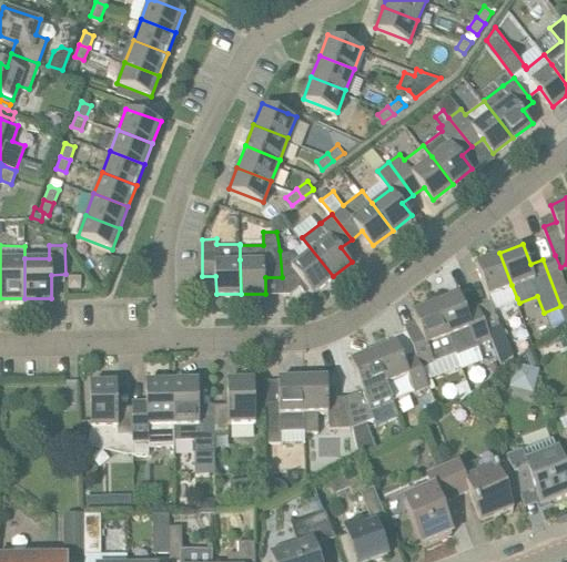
[(312,251),(302,258),(294,248),(280,251),(282,277),(283,292),(290,292),(304,281),(313,292),(333,276),(312,251)]
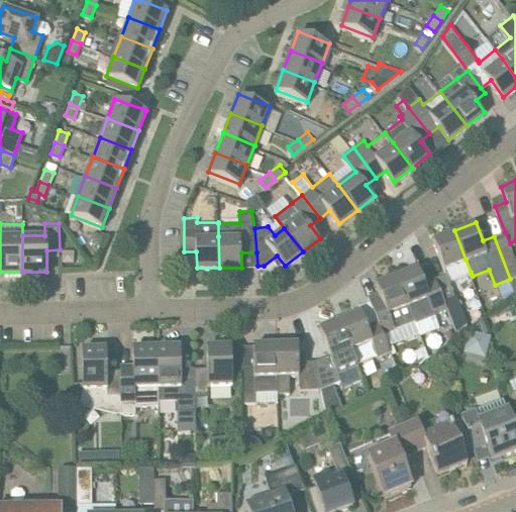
[(92,235),(95,241),(100,243),(104,233),(93,230),(92,235)]
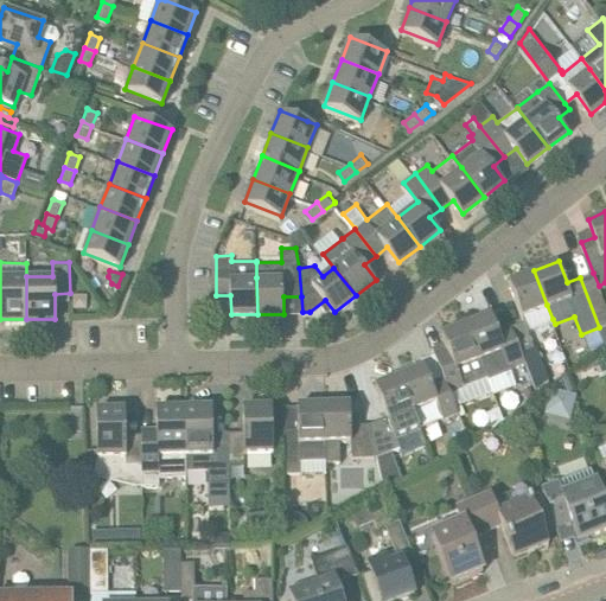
[(528,328),(553,319),(547,305),(534,270),(509,280),(528,328)]
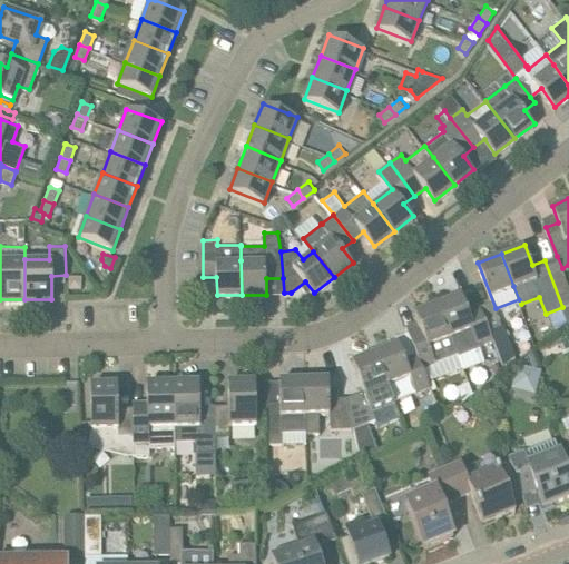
[(568,285),(562,268),(557,256),(545,260),(562,307),(568,320),(568,285)]
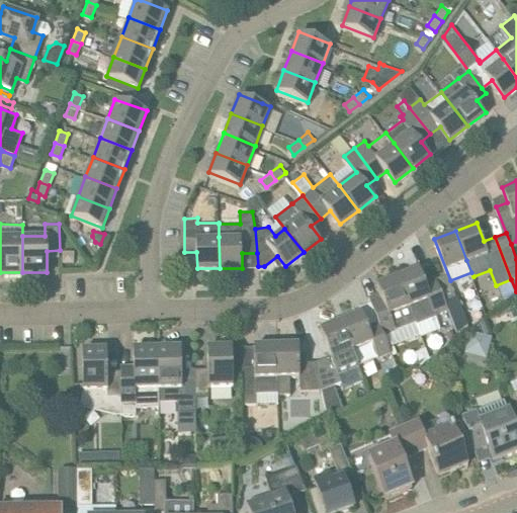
[(68,260),(81,261),(81,252),(68,252),(68,260)]
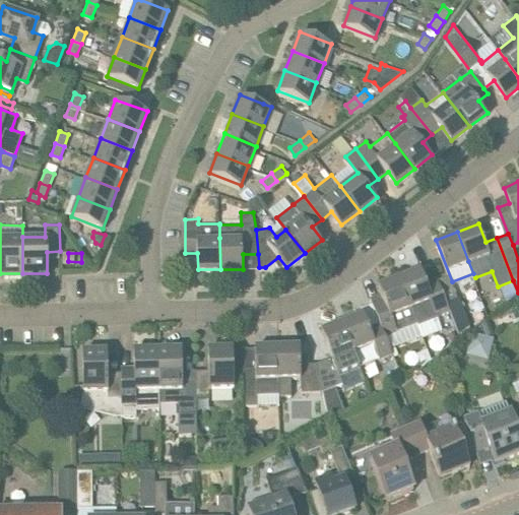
[(447,301),(438,277),(427,281),(420,268),(400,276),(411,305),(418,324),(439,316),(438,312),(450,308),(447,301)]
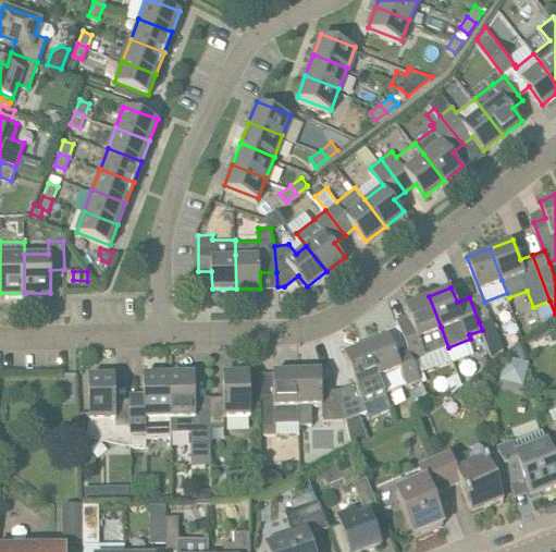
[(441,327),(429,296),(406,305),(411,318),(399,322),(407,343),(412,357),(427,353),(447,345),(448,347),(441,327)]
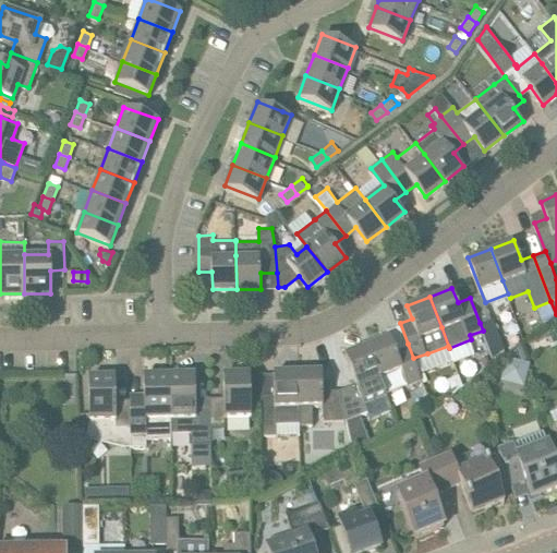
[(505,347),(493,317),(480,323),(483,331),(494,357),(505,347)]
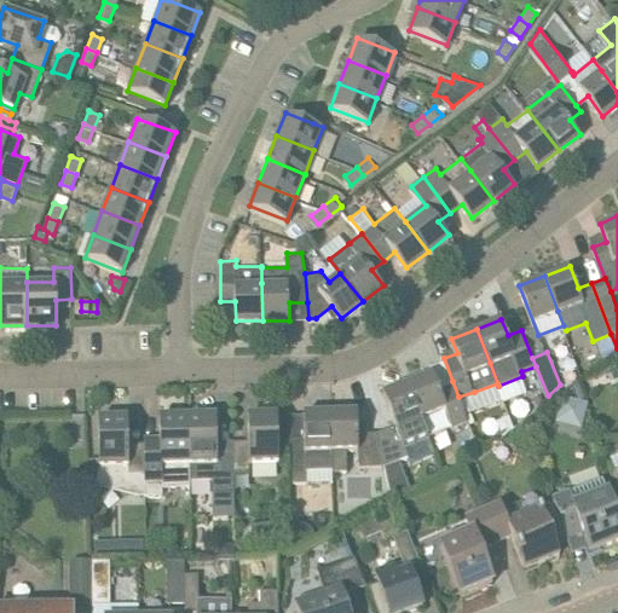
[(468,420),(458,397),(452,381),(439,386),(433,371),(408,381),(420,411),(429,434),(452,424),(454,426),(468,420)]
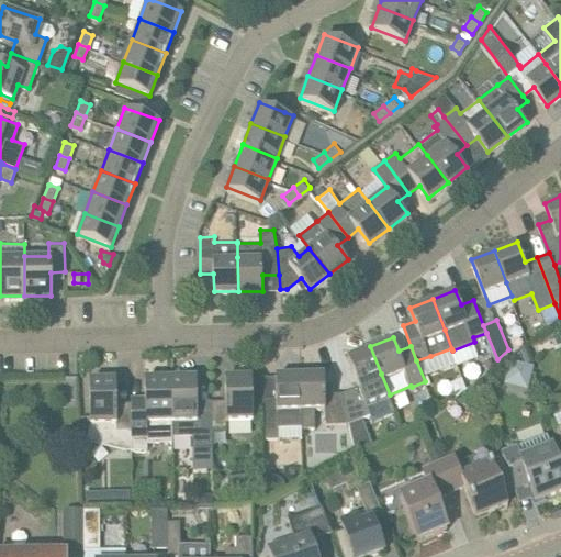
[(390,394),(381,374),(370,346),(348,355),(359,383),(341,390),(349,420),(371,412),(368,403),(390,394)]
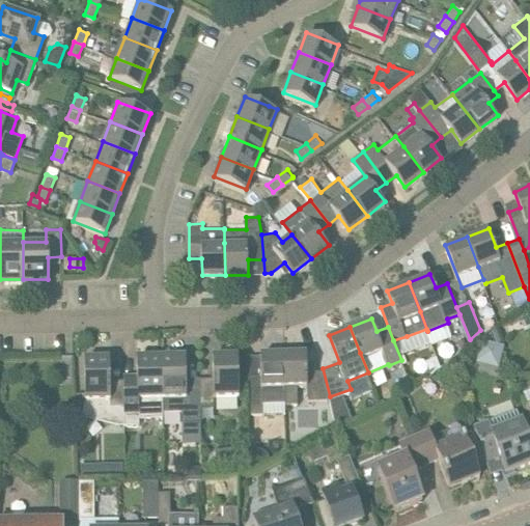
[(505,342),(481,336),(476,358),(499,364),(505,342)]
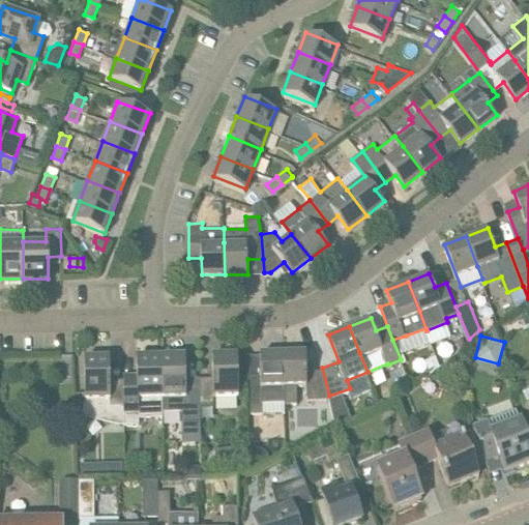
[(284,383),(284,352),(284,351),(260,352),(261,371),(248,372),(250,397),(250,410),(262,410),(262,400),(285,400),(284,383)]
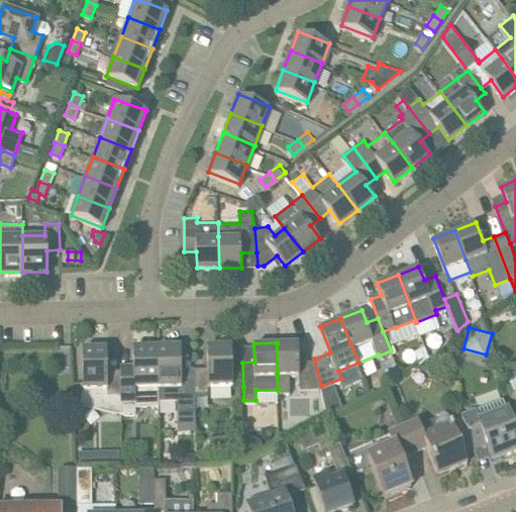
[(299,359),(299,343),(299,342),(277,342),(277,343),(277,374),(278,390),(278,392),(291,392),(290,374),(299,373),(300,387),(321,386),(314,359),(299,359)]
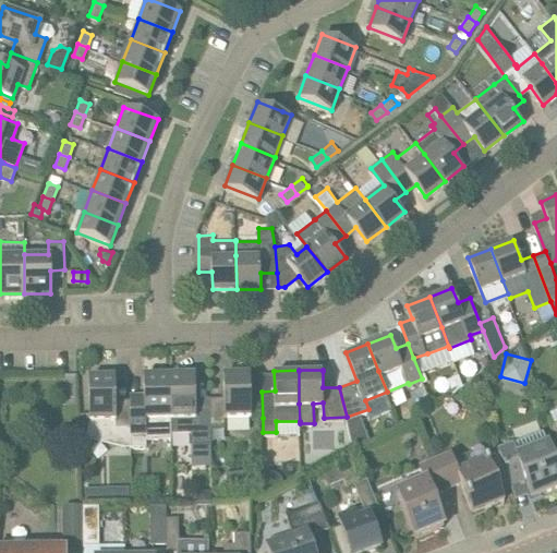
[(210,396),(210,423),(226,423),(226,416),(252,415),(251,371),(223,371),(225,395),(210,396)]
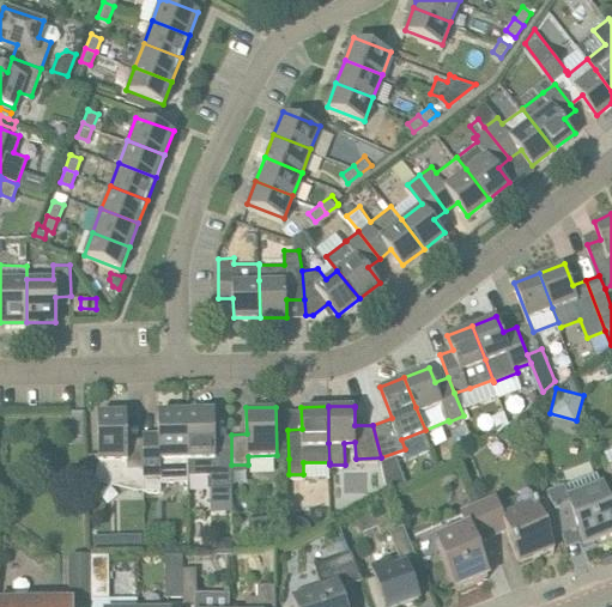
[(232,485),(231,465),(231,435),(216,435),(214,408),(187,410),(188,457),(188,473),(211,473),(211,486),(232,485)]
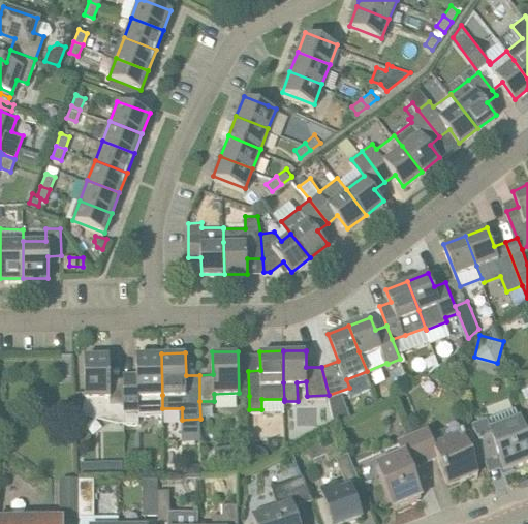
[(162,412),(162,408),(162,395),(161,353),(136,353),(136,377),(124,377),(124,422),(138,421),(138,410),(162,412)]
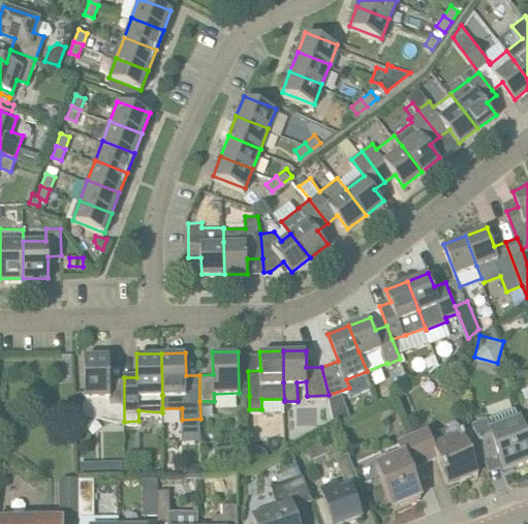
[(124,422),(124,377),(124,376),(111,377),(110,355),(85,355),(86,396),(82,412),(119,422),(124,422)]
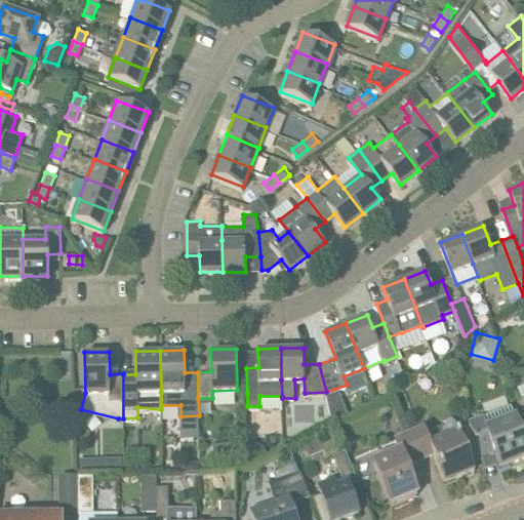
[(523,438),(522,435),(515,414),(514,415),(511,405),(468,421),(482,458),(496,452),(501,465),(523,455),(523,438)]
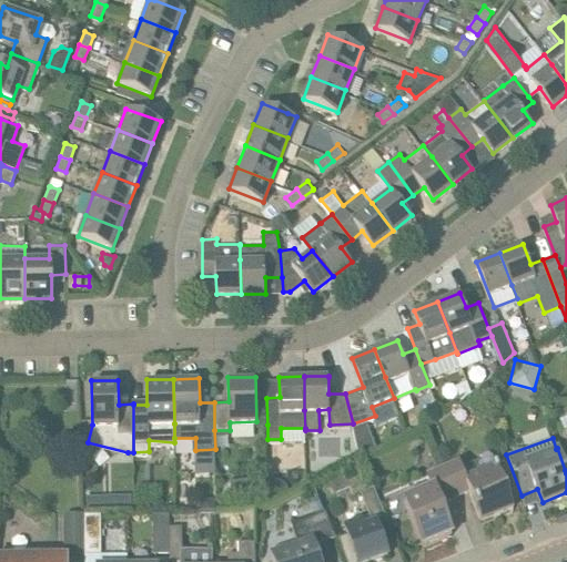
[(514,507),(497,463),(466,476),(459,460),(444,466),(456,496),(471,490),(482,519),(514,507)]
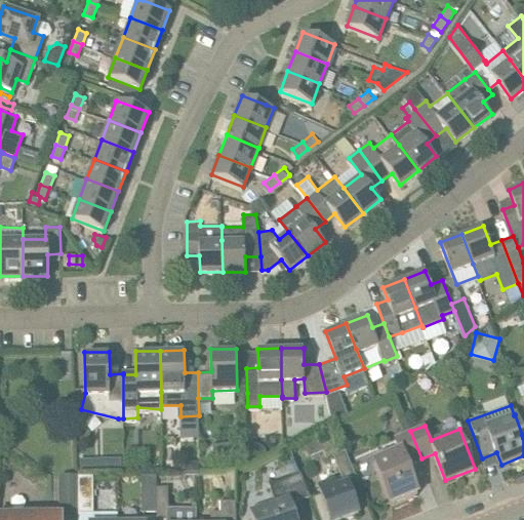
[(408,464),(421,458),(410,431),(395,436),(399,448),(374,458),(384,482),(391,502),(418,491),(411,472),(408,464)]
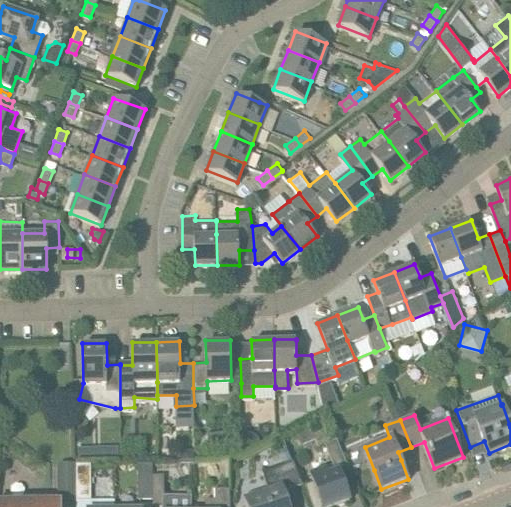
[(242,448),(260,439),(258,433),(248,428),(242,428),(242,448)]
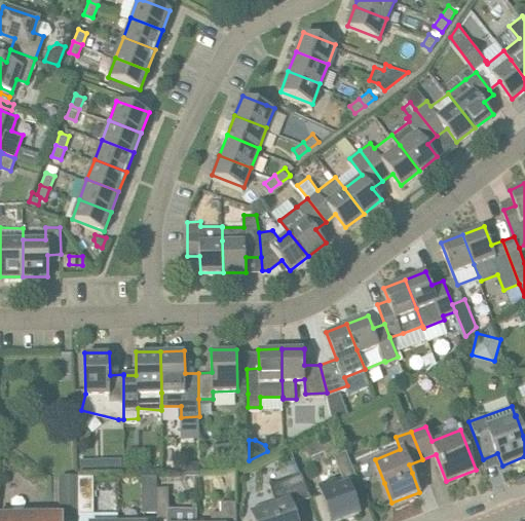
[(345,478),(357,474),(346,449),(334,454),(345,478)]
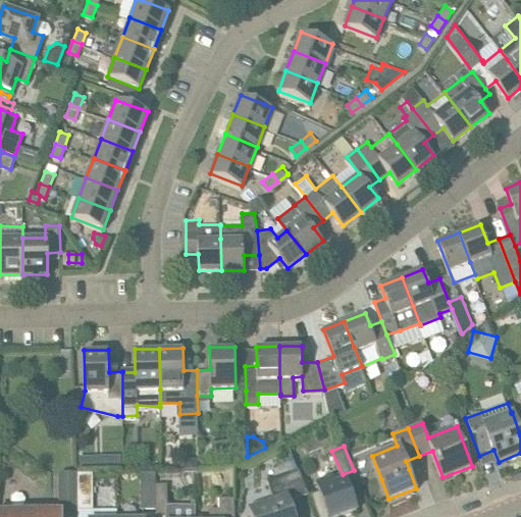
[(98,453),(81,453),(82,467),(99,466),(98,453)]
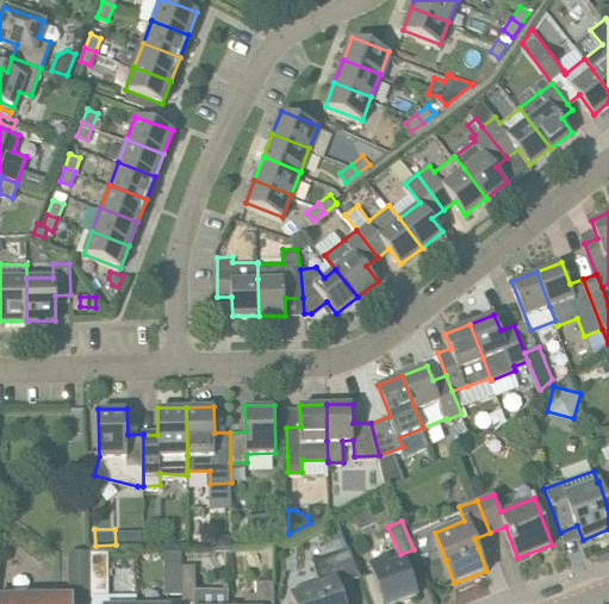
[(345,603),(337,580),(360,573),(350,547),(312,559),(319,581),(292,591),(297,603),(345,603)]
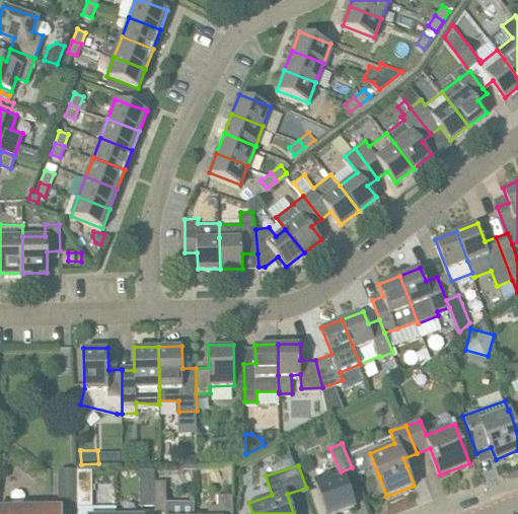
[(78,468),(59,468),(59,500),(78,499),(78,469),(78,468)]
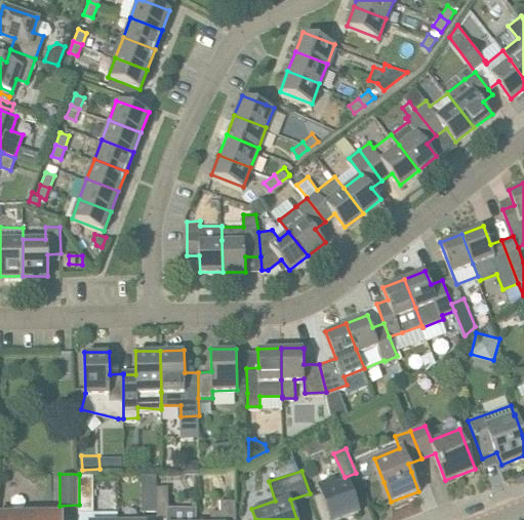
[(156,509),(156,481),(157,481),(157,474),(143,474),(143,509),(156,509)]
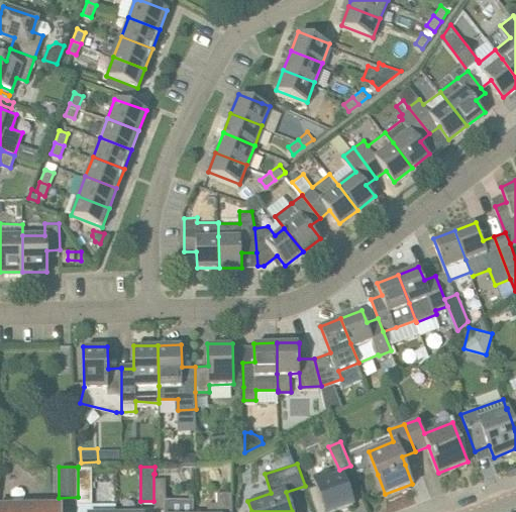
[(78,468),(78,497),(78,502),(93,502),(92,468),(78,468)]
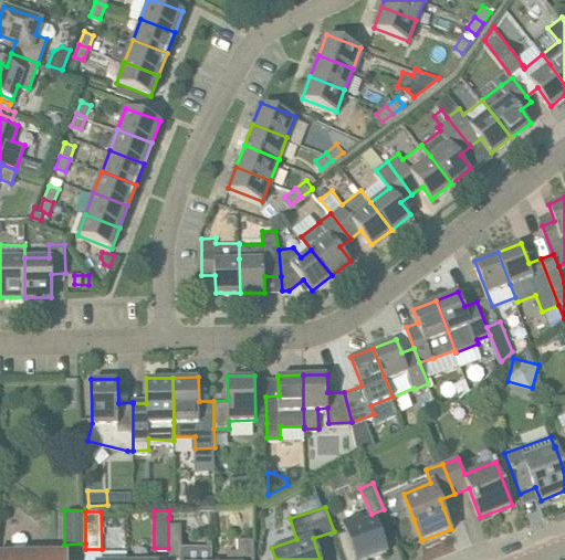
[(375,516),(364,520),(362,514),(343,520),(346,530),(338,532),(342,541),(347,559),(355,559),(358,559),(387,550),(375,516)]
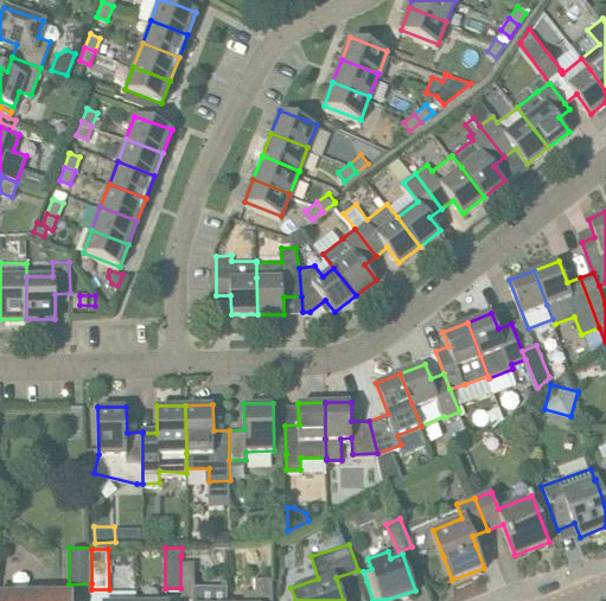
[(227,600),(227,584),(193,584),(193,556),(182,556),(180,556),(180,588),(180,600),(227,600)]
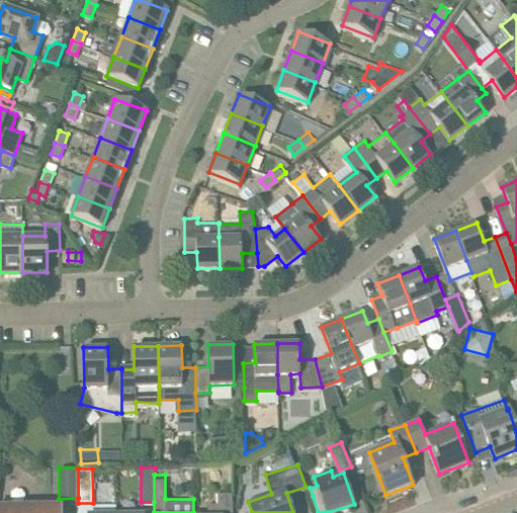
[(233,512),(234,491),(218,491),(218,502),(208,502),(208,512),(233,512)]
